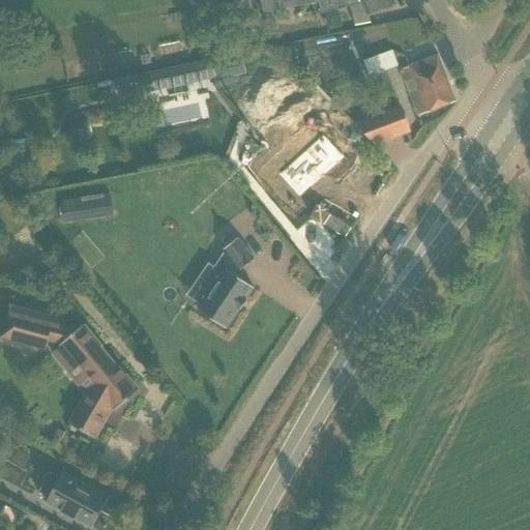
[(321,12),(350,5),(362,3),(366,15),(394,3),(392,0),(260,0),(263,15),(319,3),(321,12)]
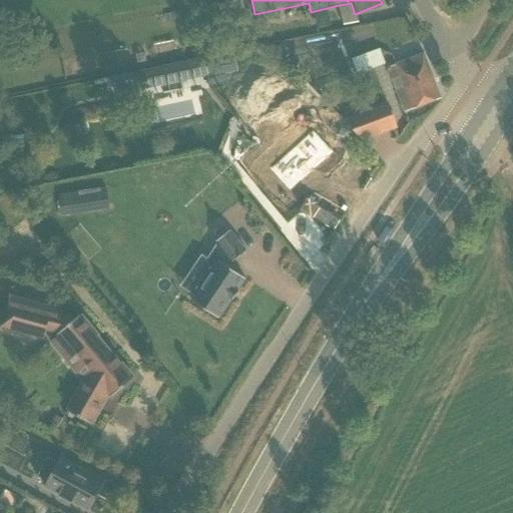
[(369,67),(386,62),(382,48),(365,53),(369,67)]
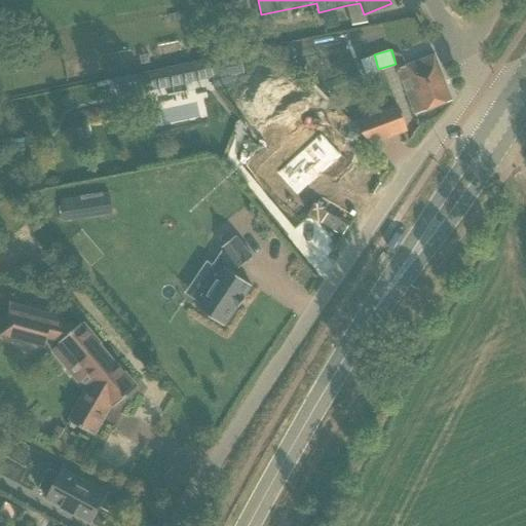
[(141,91),(212,77),(214,88),(233,84),(231,75),(242,73),(239,54),(227,57),(137,76),(140,88),(141,91)]
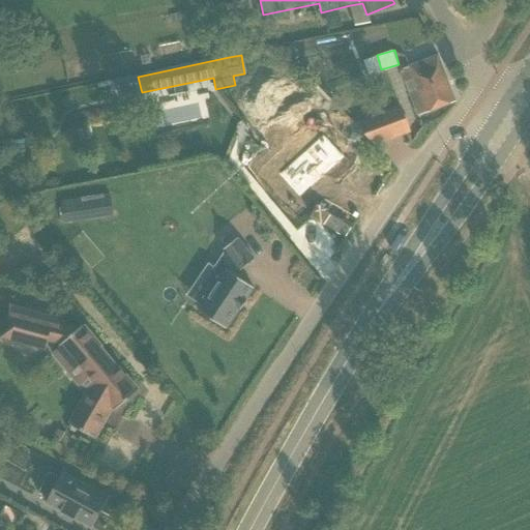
[(404,83),(405,82),(413,79),(417,90),(409,93),(417,115),(454,101),(438,56),(399,69),(404,83)]
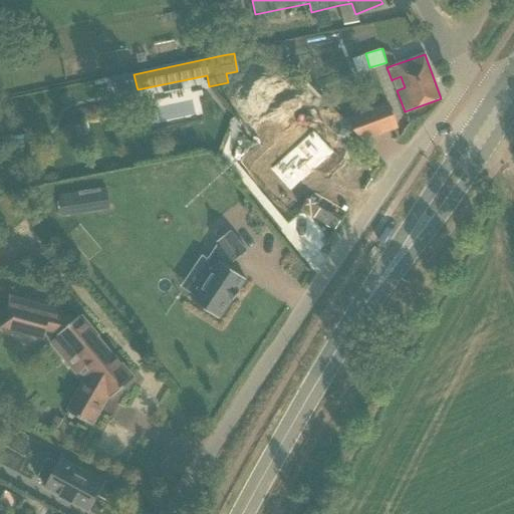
[(137,86),(134,74),(134,72),(113,77),(115,88),(125,86),(125,88),(137,86)]
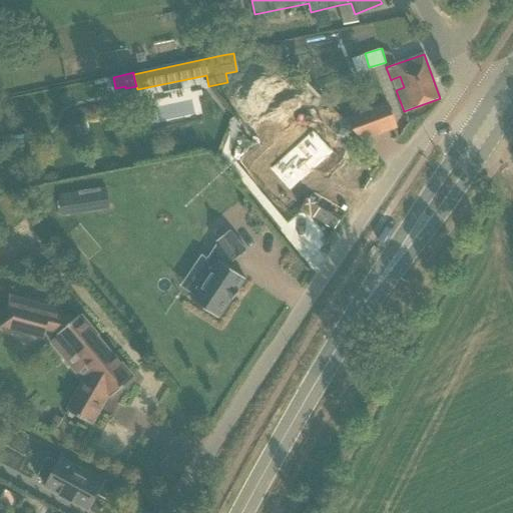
[(295,87),(243,98),(248,122),(251,121),(269,117),(287,154),(271,169),(290,190),(332,152),(312,131),(309,134),(298,111),(300,111),(300,109),(298,110),(297,104),(299,103),(295,87)]
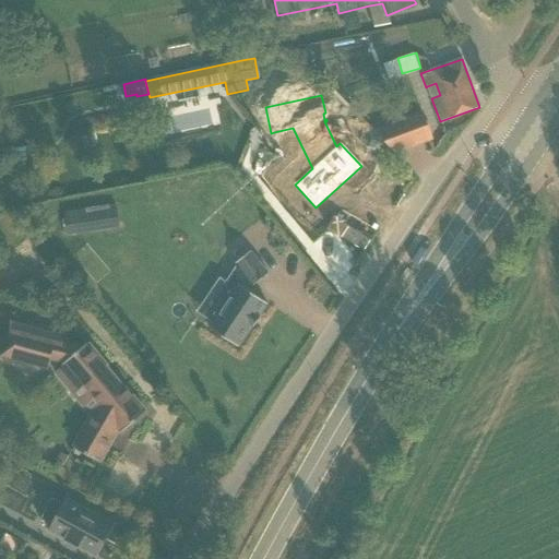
[(430,139),(421,114),(375,131),(393,152),(430,139)]
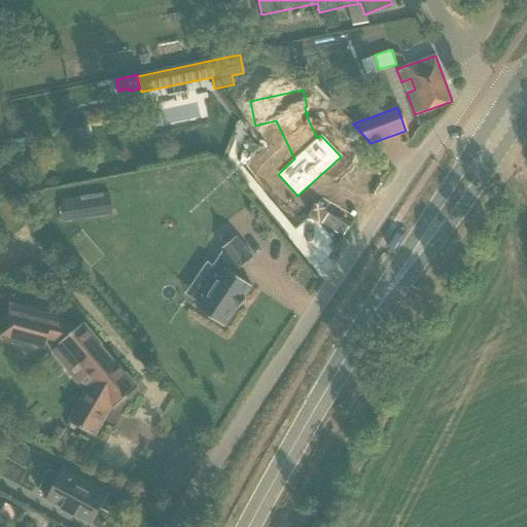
[(60,201),(64,221),(112,214),(109,194),(60,201)]
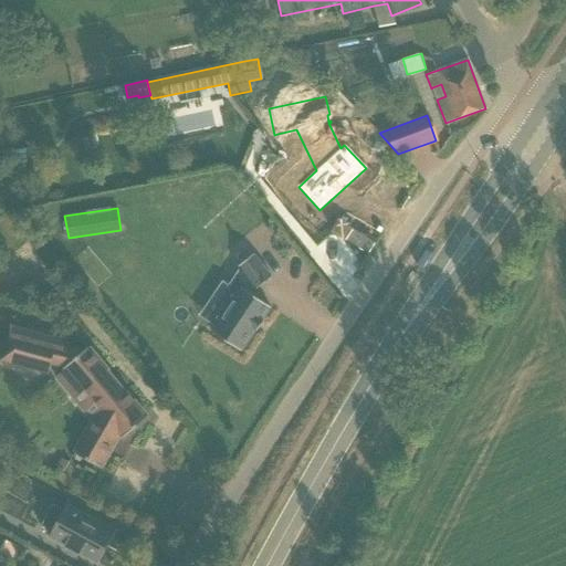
[(211,332),(241,352),(255,331),(257,332),(263,321),(262,321),(271,307),(251,294),(254,289),(255,290),(272,278),(253,254),(238,266),(239,269),(243,274),(232,291),(237,293),(211,332)]
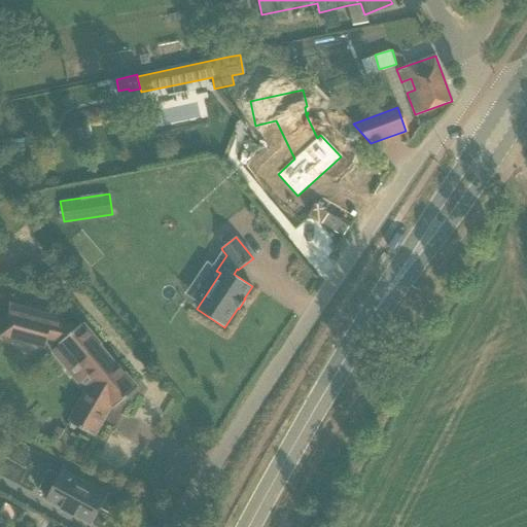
[(46,338),(60,342),(59,343),(60,344),(51,351),(65,366),(78,362),(97,384),(83,408),(78,405),(69,421),(94,435),(111,406),(113,409),(137,388),(118,365),(117,366),(99,345),(100,344),(82,323),(76,328),(62,324),(63,317),(6,303),(0,325),(0,335),(44,347),(46,338)]
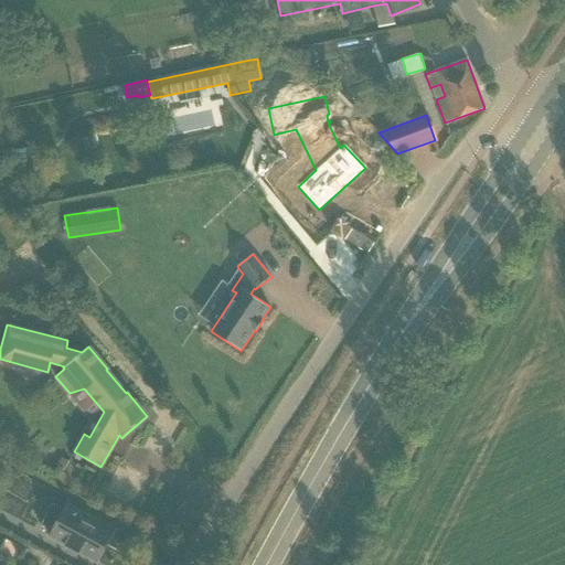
[(97,562),(112,535),(114,531),(67,505),(63,512),(51,505),(41,525),(51,531),(48,536),(64,545),(64,544),(97,562)]
